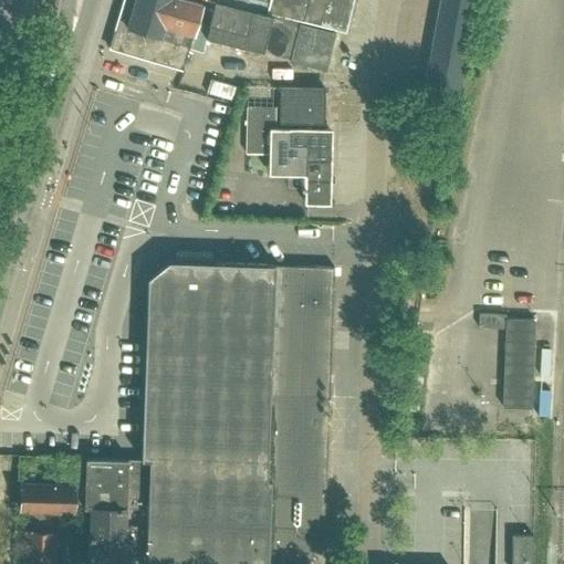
[(192,44),(195,37),(201,16),(192,13),(196,3),(184,0),(136,0),(122,53),(184,71),(191,44),(192,44)]
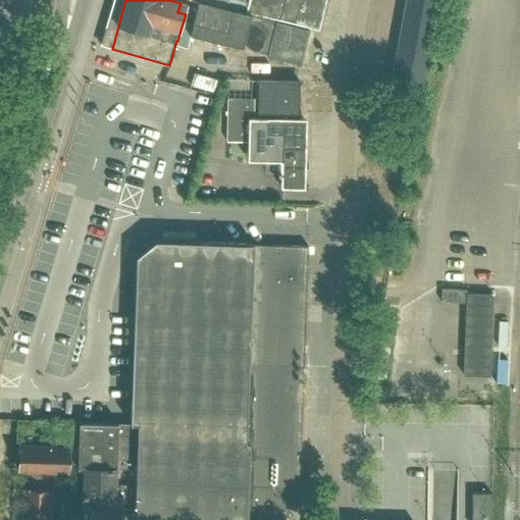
[(256,0),(253,15),(320,31),(327,0),(256,0)]
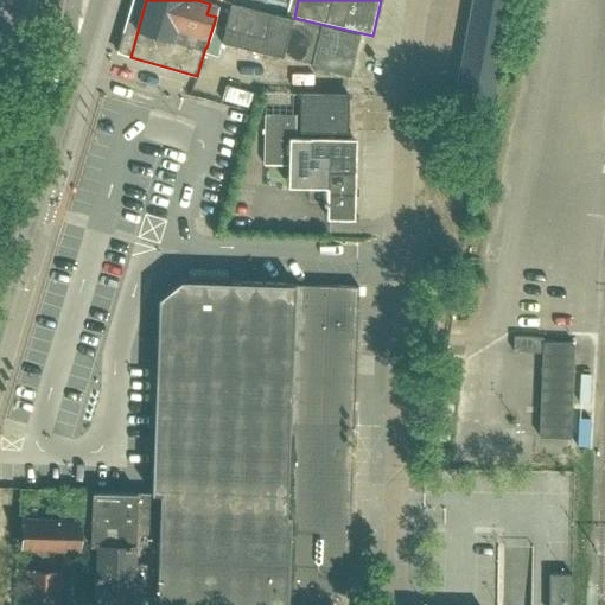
[(494,103),(511,0),(473,0),(467,39),(457,96),(494,103)]
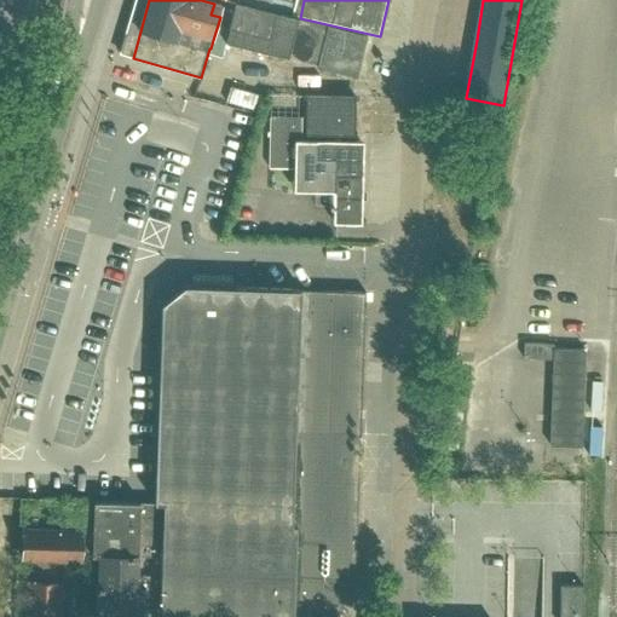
[(357,80),(368,38),(351,33),(237,4),(228,42),(319,67),(318,69),(357,80)]
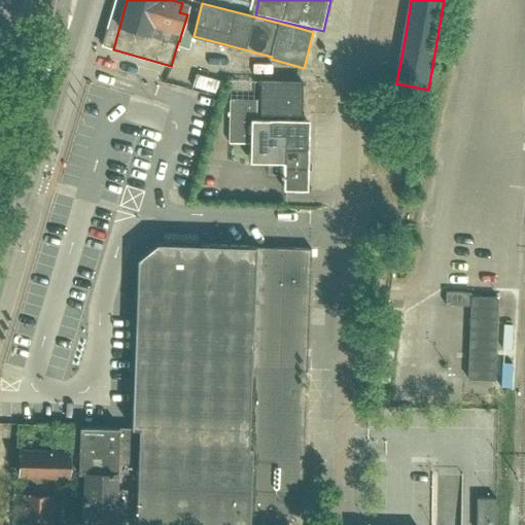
[(197,76),(194,88),(221,96),(224,83),(197,76)]
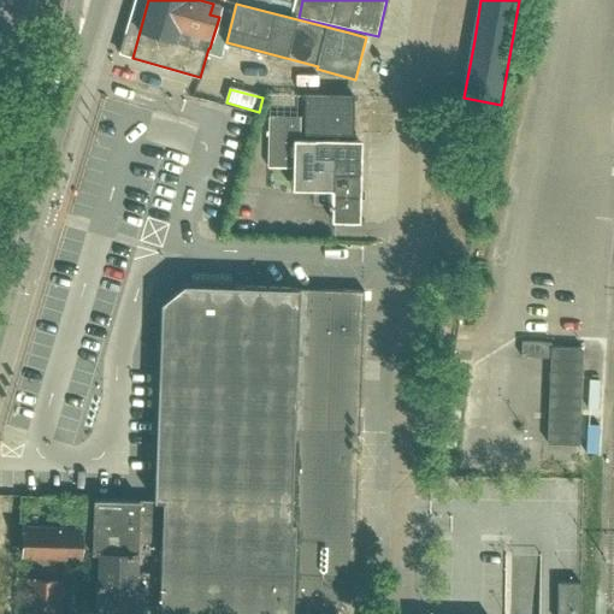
[(355,136),(355,98),(306,96),(305,136),(355,136)]
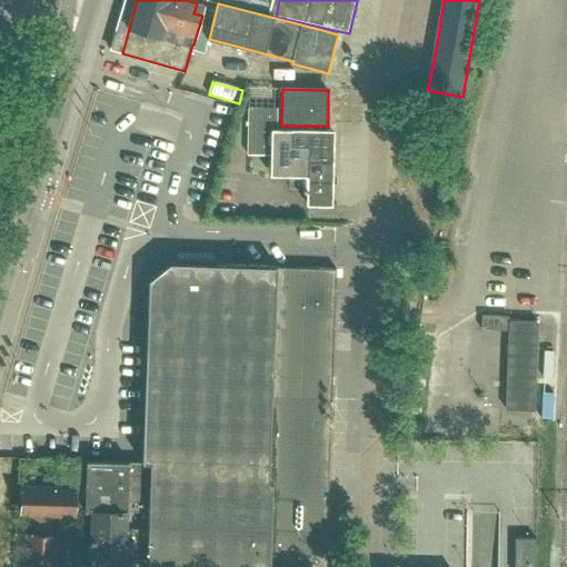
[(248,156),(276,157),(276,177),(308,177),(308,206),(332,206),(335,131),(278,130),(278,109),(249,109),(248,156)]
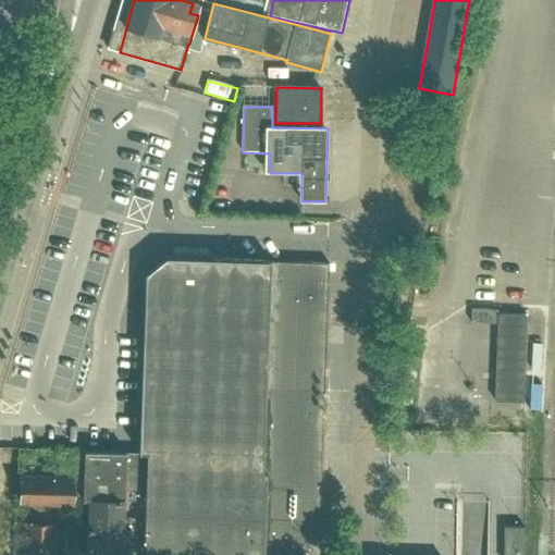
[(144,338),(139,455),(148,455),(147,492),(144,554),(301,554),(311,541),(321,526),(327,361),(330,264),(220,259),(167,258),(146,274),(144,338)]
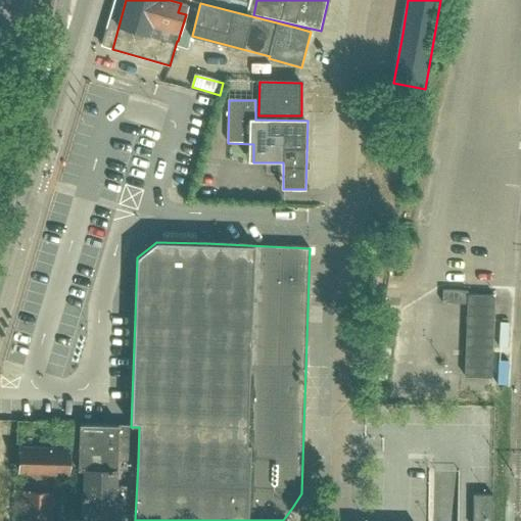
[(466,378),(492,379),(495,296),(469,296),(469,292),(444,291),(443,304),(469,304),(466,378)]
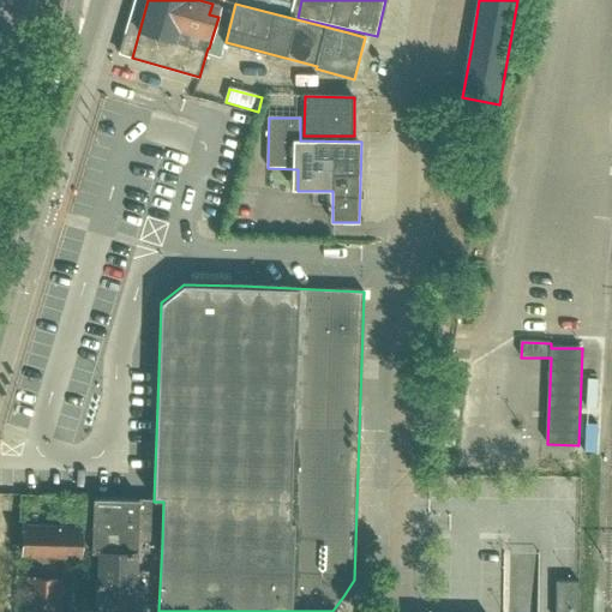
[(587,421),(586,445),(600,445),(601,421),(587,421)]
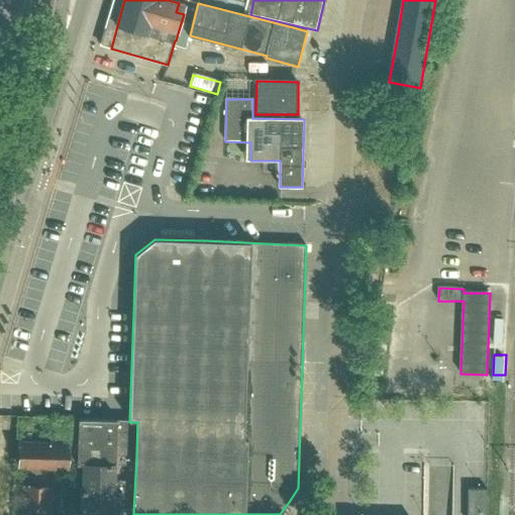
[(122,514),(123,492),(115,491),(117,421),(80,420),(79,466),(84,466),(82,514),(122,514)]
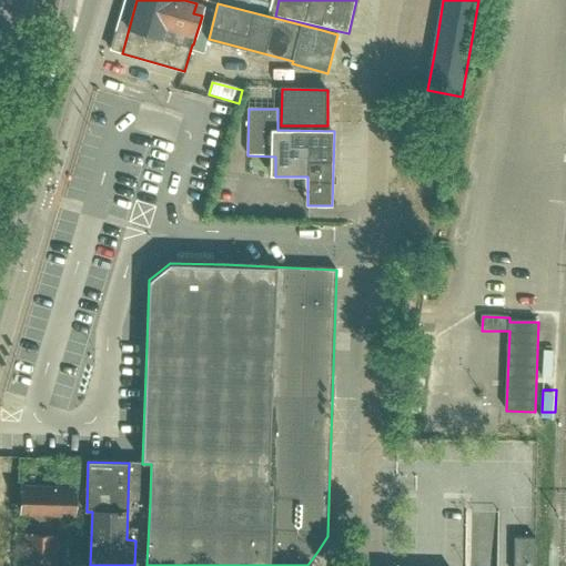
[(78,488),(77,488),(23,486),(23,515),(33,515),(31,534),(28,534),(27,565),(54,565),(56,553),(60,552),(60,543),(58,541),(58,535),(54,535),(54,516),(77,517),(78,488)]
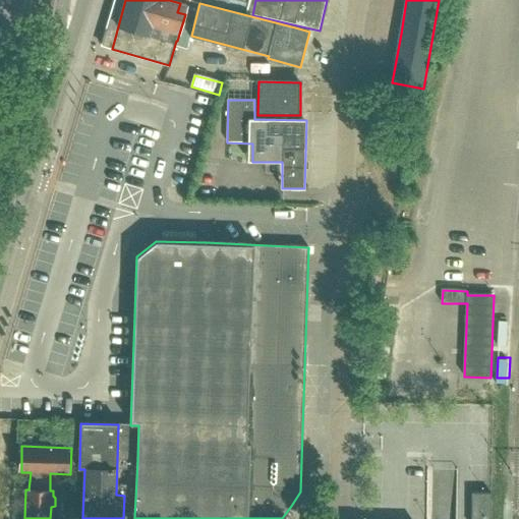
[(491,518),(492,494),(472,494),(471,518),(491,518)]
